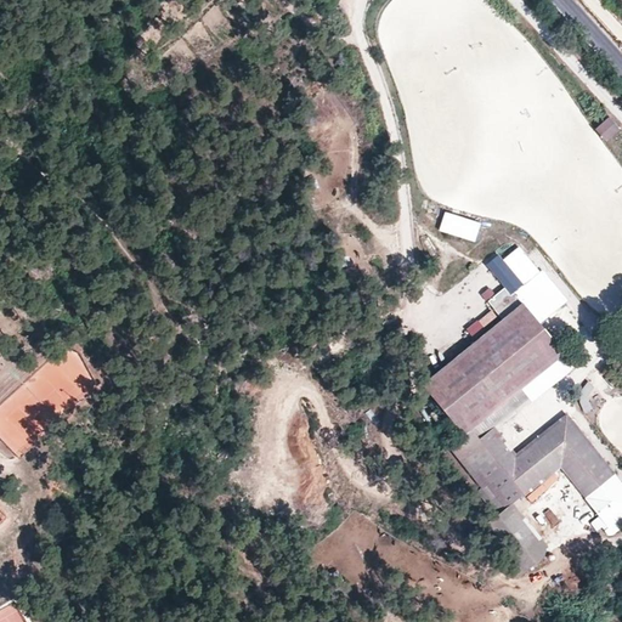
[(606,146),(621,134),(610,120),(595,133),(606,146)]
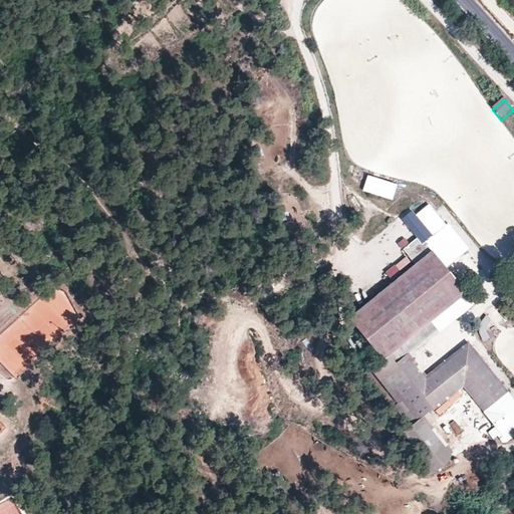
[(394,202),(399,186),(367,177),(362,193),(394,202)]
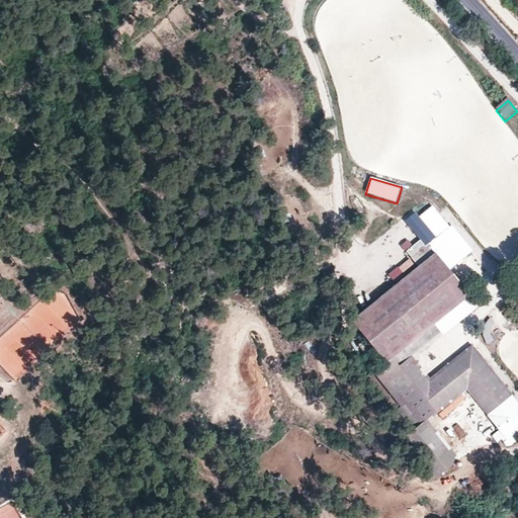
[(435,253),(448,269),(460,260),(440,235),(413,257),(419,265),(435,253)]
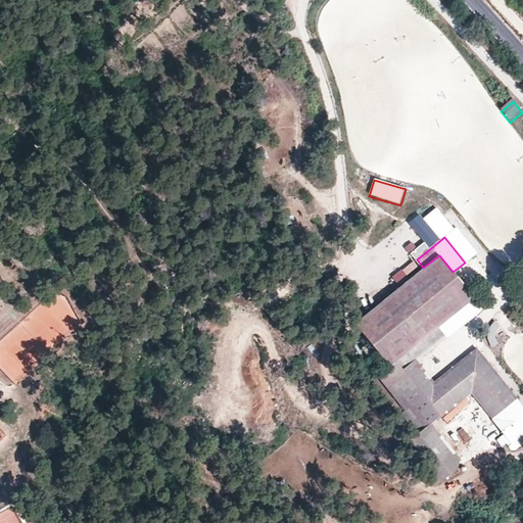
[(439,255),(423,268),(354,324),(388,366),(389,367),(474,297),(453,272),(439,255)]
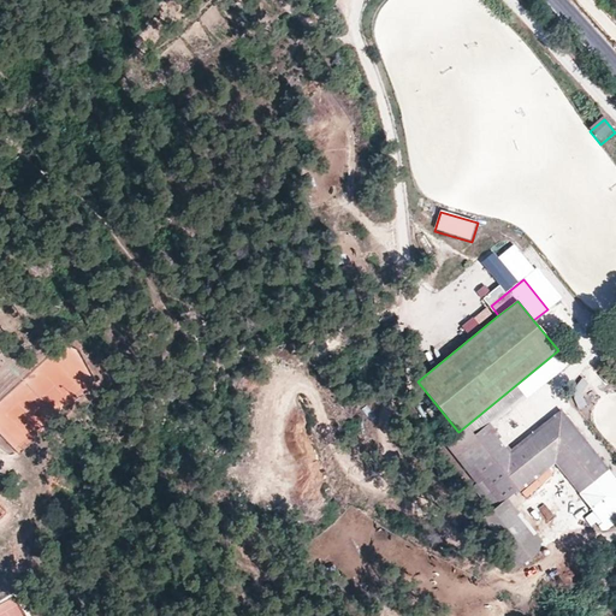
[(479,323),(490,311),(484,304),(473,318),(479,323)]
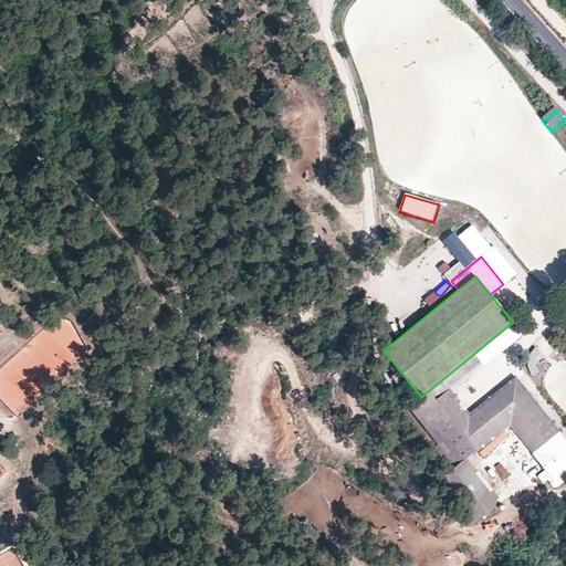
[(451,469),(467,458),(511,423),(546,469),(542,472),(551,483),(555,480),(559,484),(565,479),(565,447),(514,385),(474,418),(460,429),(433,397),(448,386),(498,345),(502,350),(523,334),(513,322),(421,397),(420,396),(408,406),(438,444),(435,448),(451,469)]
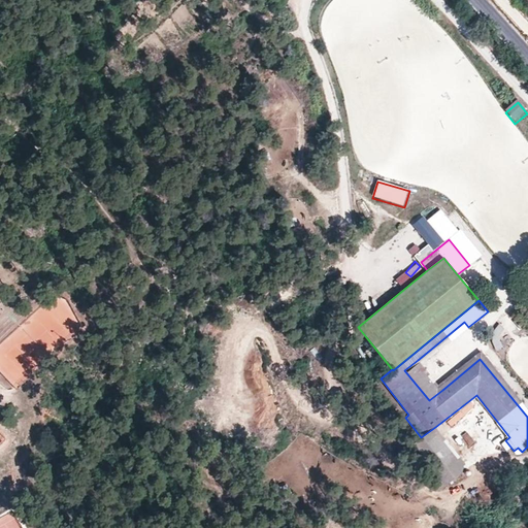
[(418,360),(420,362),(450,337),(452,340),(468,327),(464,322),(418,360)]
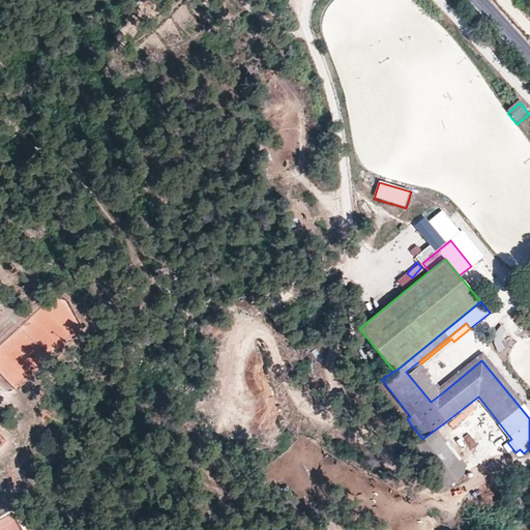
[(529,411),(482,353),(440,386),(444,391),(481,360),(529,418),(529,411)]
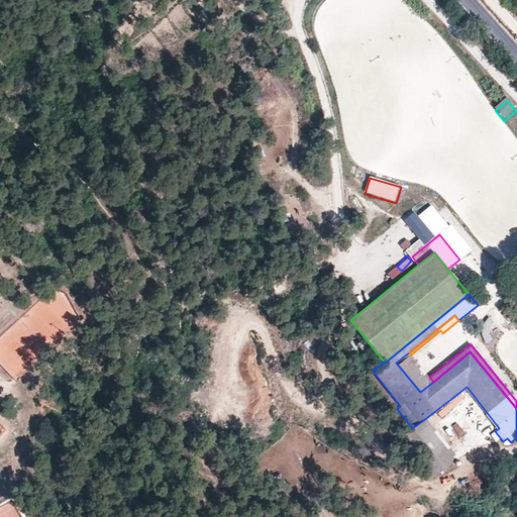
[(411,354),(409,352),(396,363),(420,392),(433,382),(429,377),(411,354)]
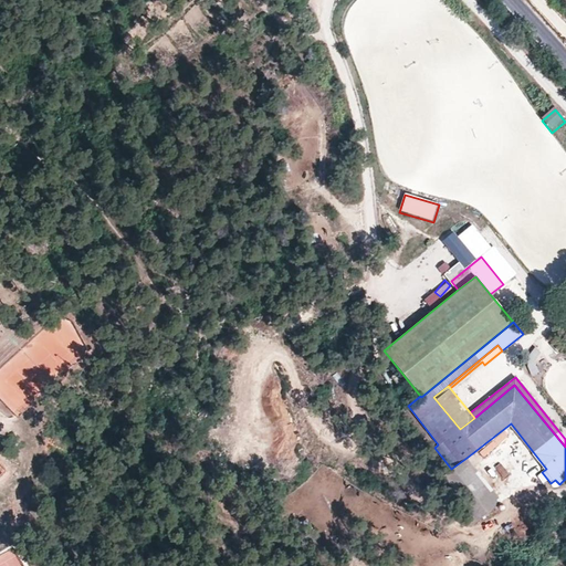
[(451,506),(468,527),(502,502),(467,458),(451,469),(443,475),(442,477),(460,500),(451,506)]
